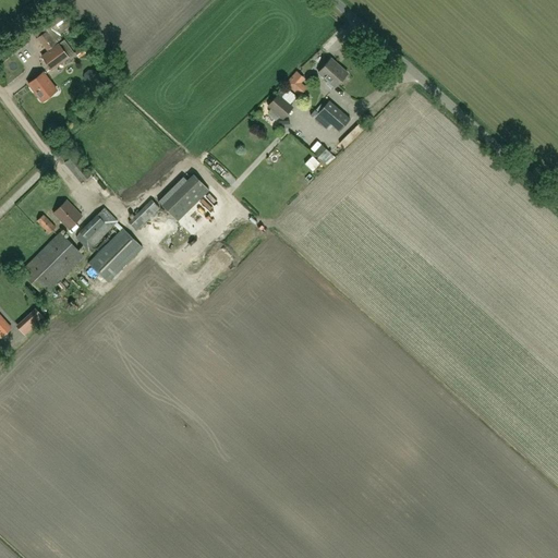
[(47,50),(57,44),(47,31),(51,27),(48,23),(34,34),(47,50)]
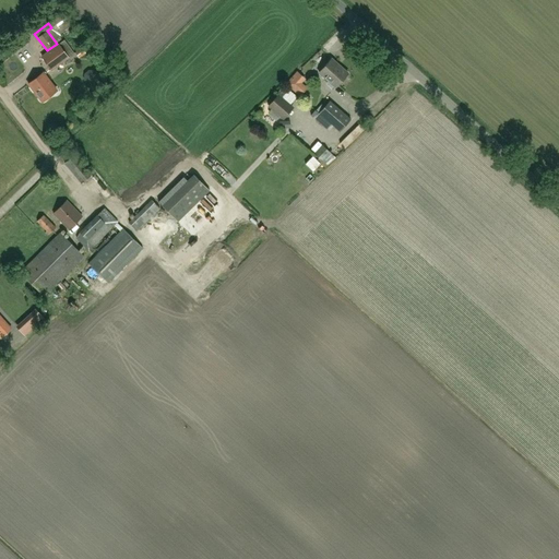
[(58,44),(42,57),(51,70),(69,58),(58,44)]
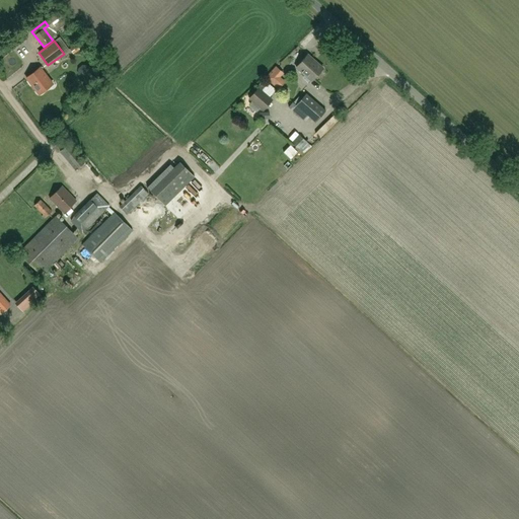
[(311,81),(323,68),(308,54),(296,67),(311,81)]
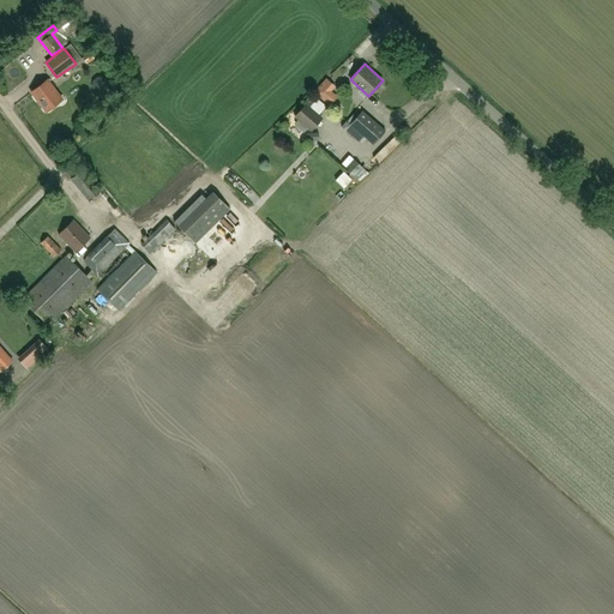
[(46,112),(62,98),(47,79),(30,91),(46,112)]
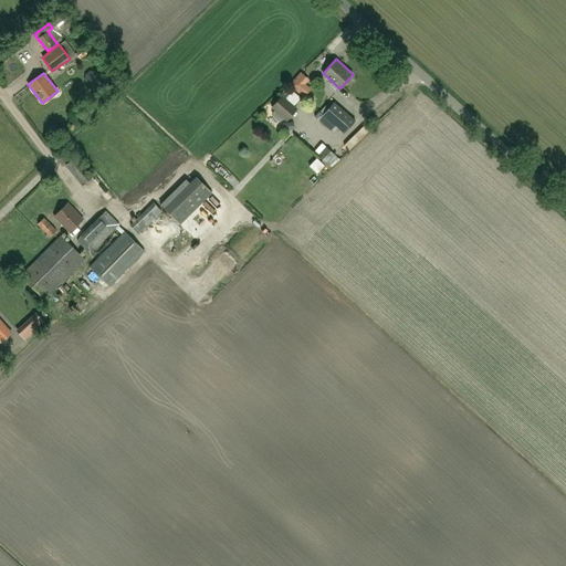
[(293,90),(287,96),(295,104),(302,97),(293,90)]
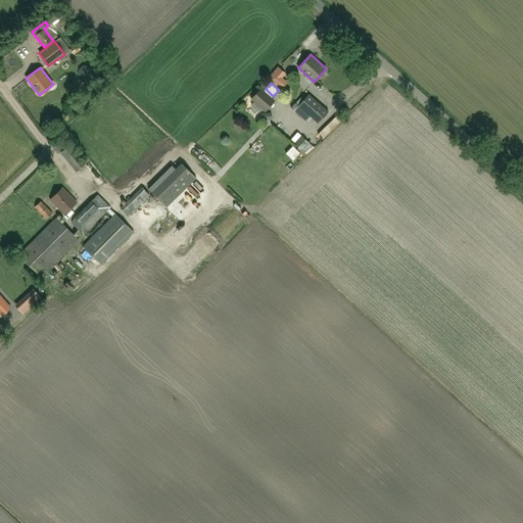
[(252,104),(252,107),(257,111),(259,111),(262,108),(265,111),(274,101),(260,89),(251,99),(254,102),(252,104)]
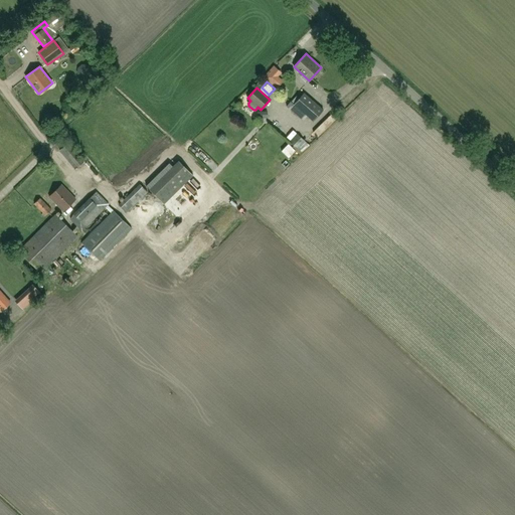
[(313,121),(323,110),(304,93),(294,105),(313,121)]
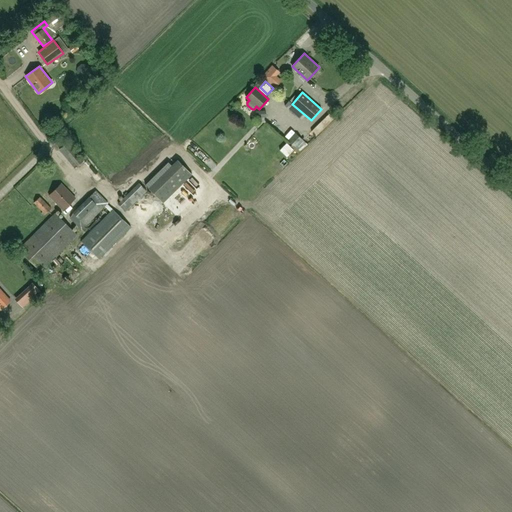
[(71,107),(75,104),(71,99),(67,102),(71,107)]
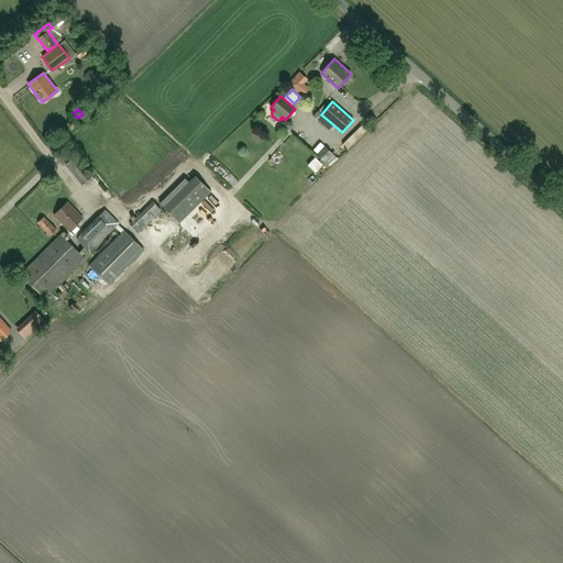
[(331,148),(320,153),(323,163),(334,159),(331,148)]
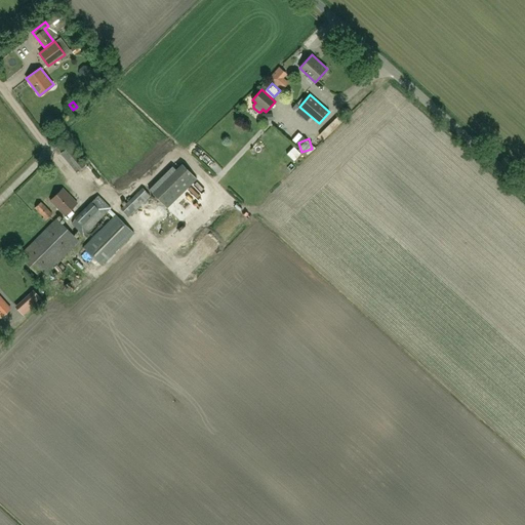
[(168,205),(199,179),(195,175),(174,192),(172,189),(169,191),(165,187),(169,184),(163,174),(152,184),(168,205)]
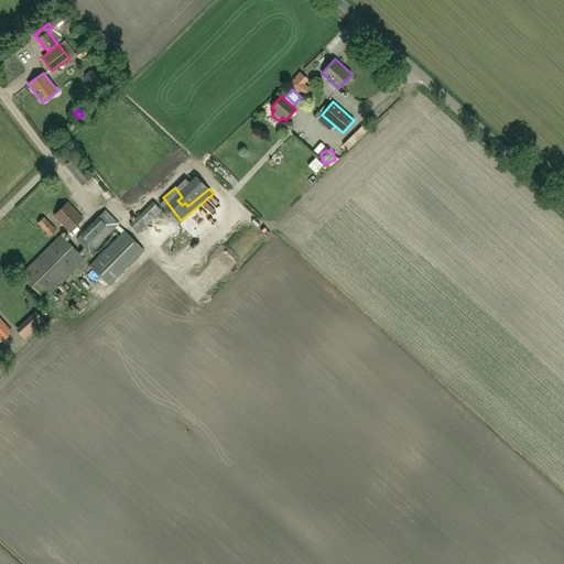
[(138,232),(162,209),(153,202),(129,224),(138,232)]
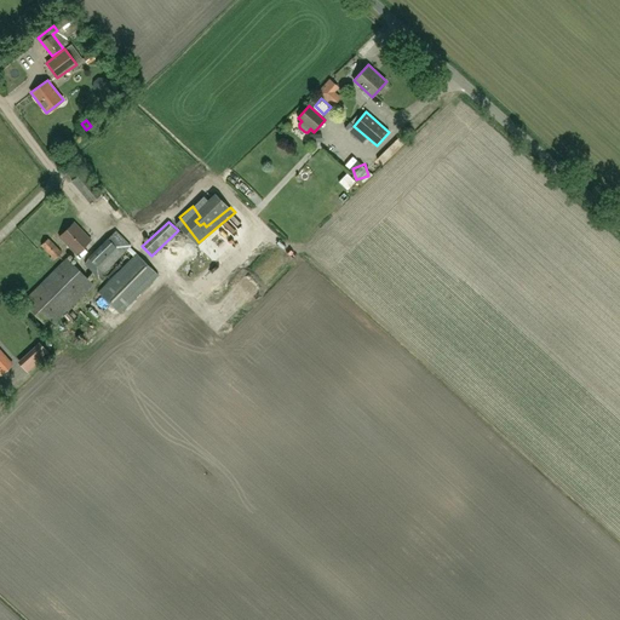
[(74,256),(90,241),(74,224),(58,239),(74,256)]
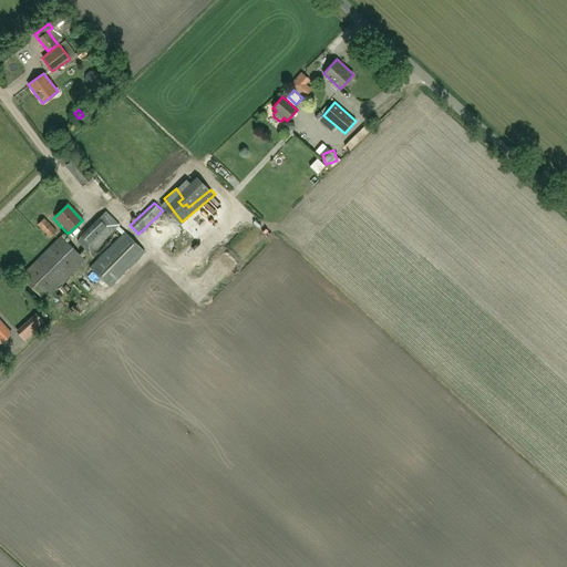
[(90,255),(120,224),(105,210),(80,236),(76,241),(90,255)]
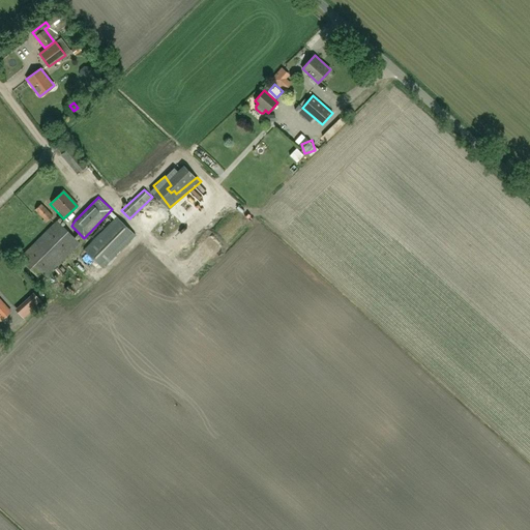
[(42,221),(45,224),(53,215),(41,204),(35,210),(45,219),(42,221)]
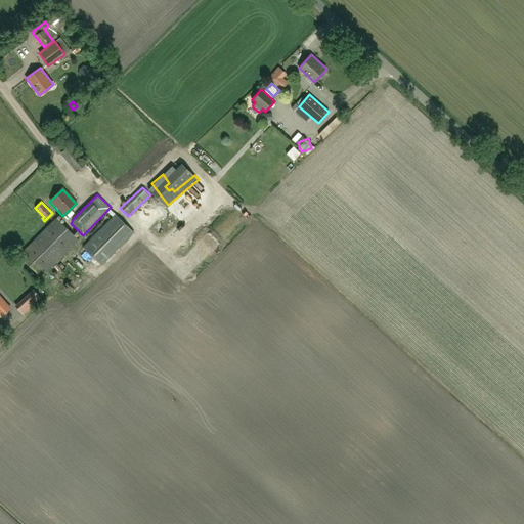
[(101,265),(134,232),(116,214),(83,247),(101,265)]
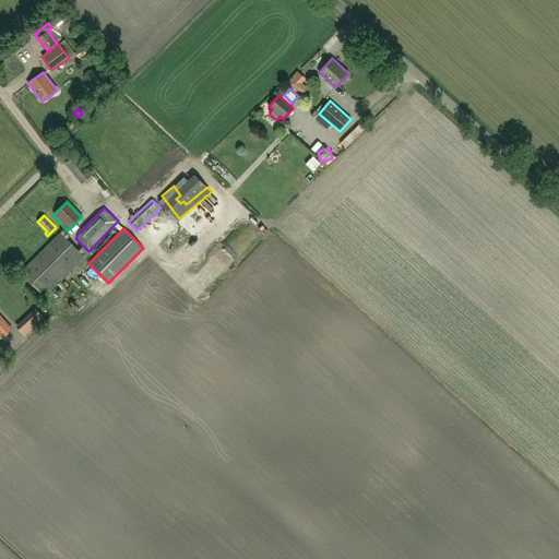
[(44,296),(85,256),(60,232),(20,272),(44,296)]
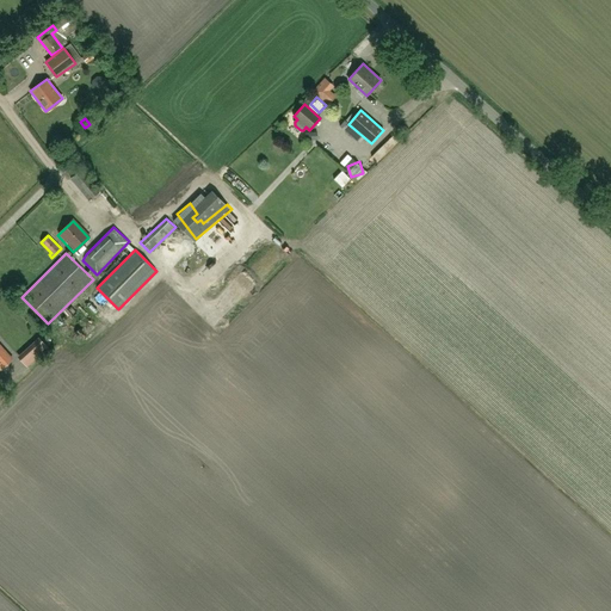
[(258,264),(252,273),(264,281),(269,270),(258,264)]
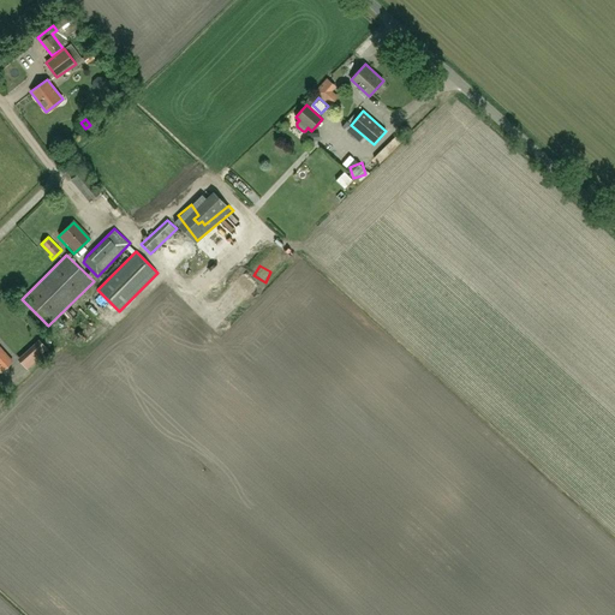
[(0,371),(3,369),(4,370),(12,363),(0,347),(0,371)]
